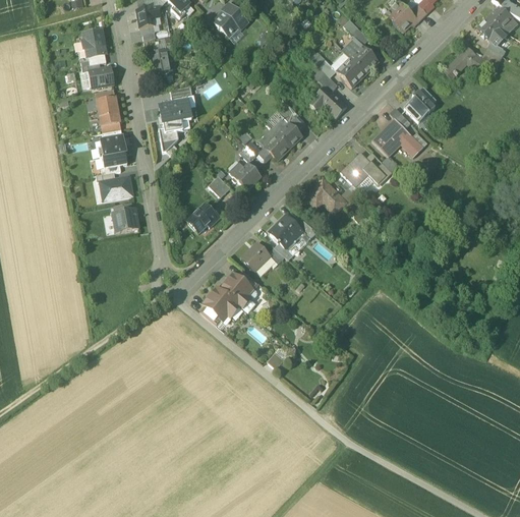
[(168,0),(174,5),(181,12),(184,9),(190,4),(186,0),(168,0)]
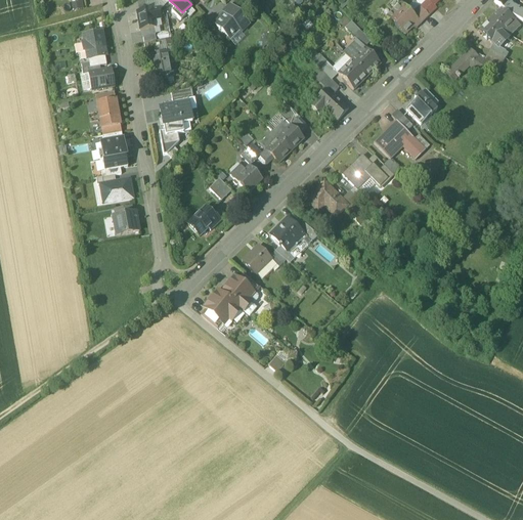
[(412,10),(402,0),(401,2),(399,0),(392,0),(388,4),(393,9),(388,14),(405,32),(413,25),(415,26),(418,26),(423,20),(412,10)]
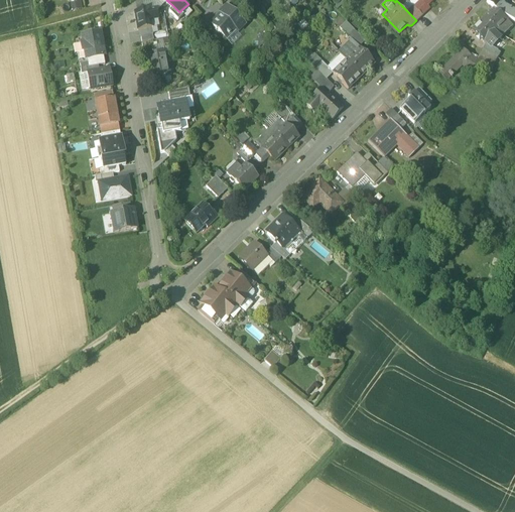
[(427,4),(424,0),(420,0),(415,5),(423,13),(431,6),(428,3),(427,4)]
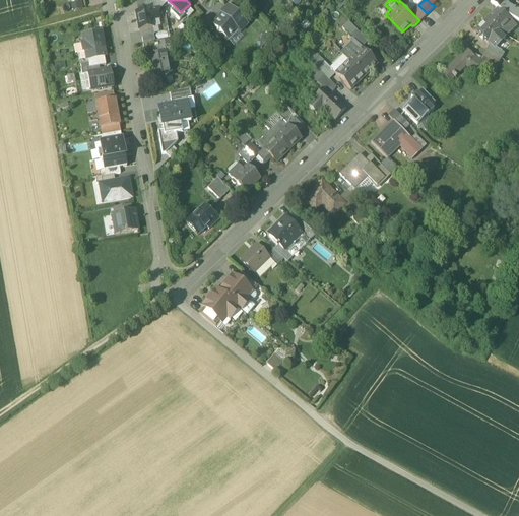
[(512,0),(494,0),(499,5),(503,8),(512,0)]
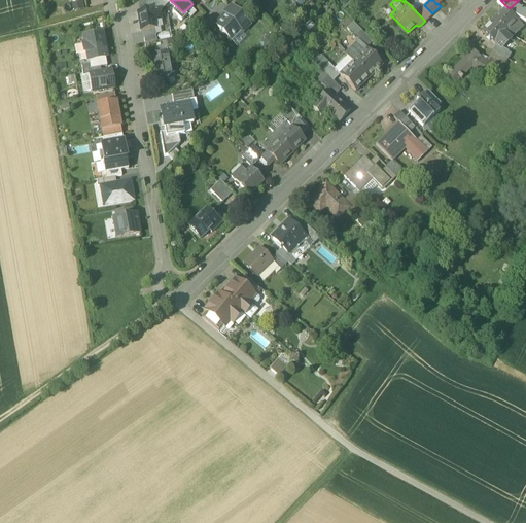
[(152,7),(148,7),(147,3),(141,4),(142,9),(139,9),(141,28),(144,27),(155,26),(155,25),(153,21),(152,18),(163,15),(161,6),(152,7)]
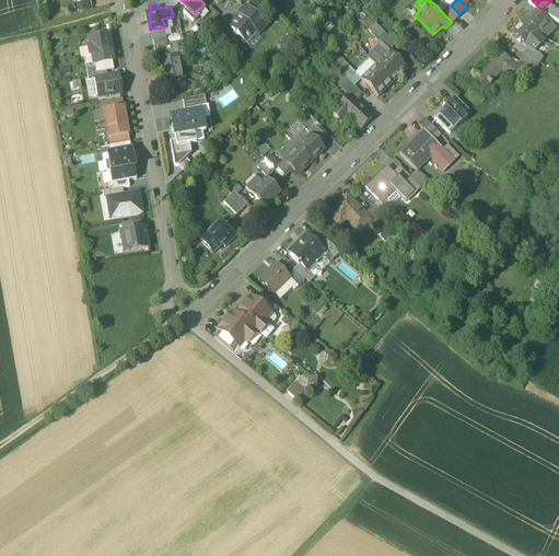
[(267,23),(246,3),(240,11),(242,13),(231,23),(246,38),(254,32),(255,34),(258,31),(259,31),(267,23)]
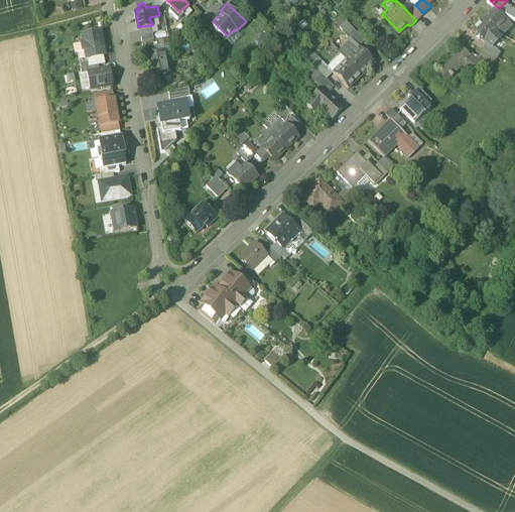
[(415,5),(413,3),(406,10),(416,20),(423,13),(415,5)]
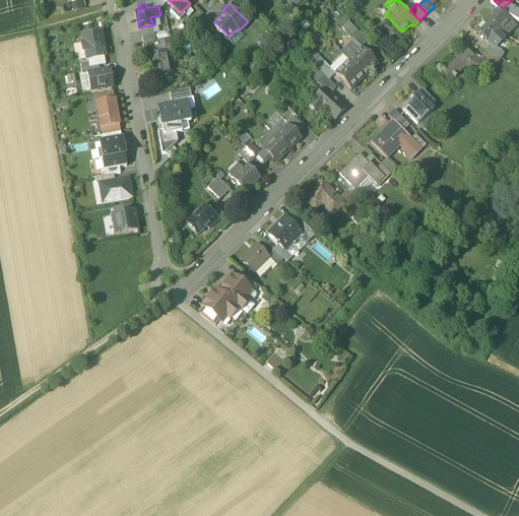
[(174,5),(171,8),(181,17),(186,12),(184,9),(181,12),(174,5)]
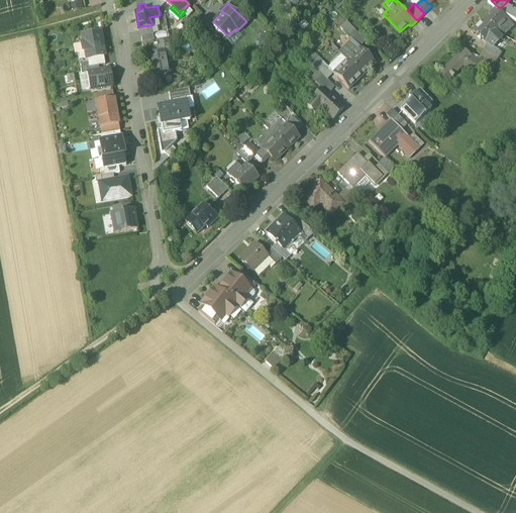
[(496,5),(485,16),(497,29),(510,17),(500,8),(496,5)]
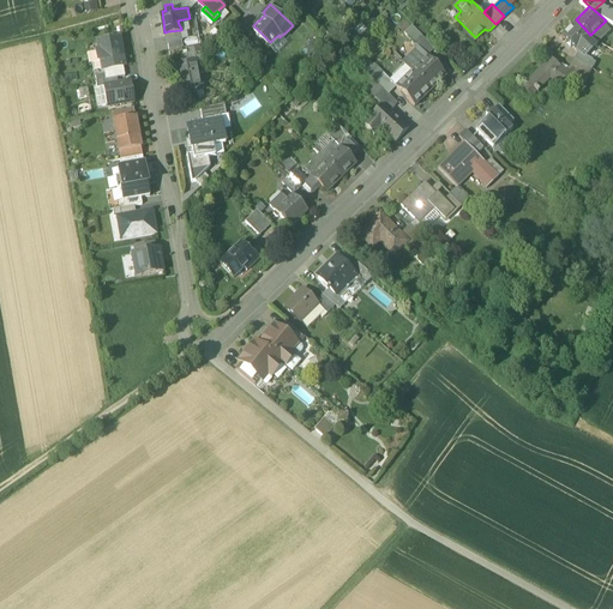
[(612,10),(605,6),(600,14),(612,20),(612,10)]
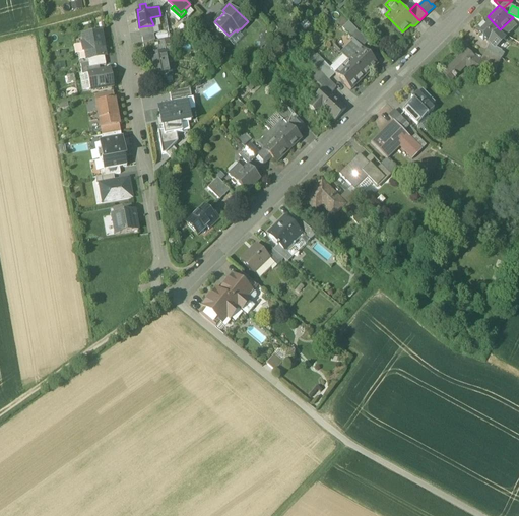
[(211,24),(201,14),(192,23),(202,34),(211,24)]
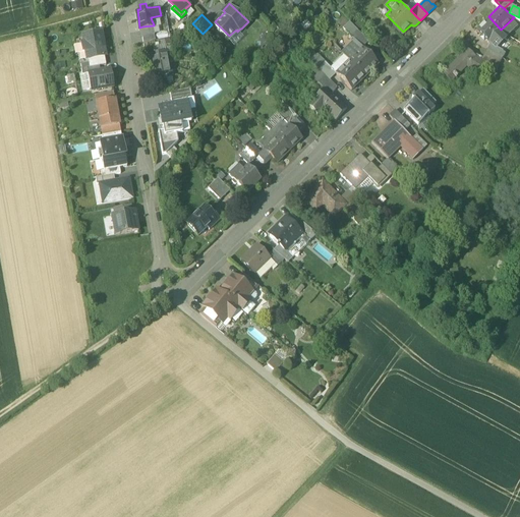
[(501,30),(488,16),(477,27),(490,41),(501,30)]
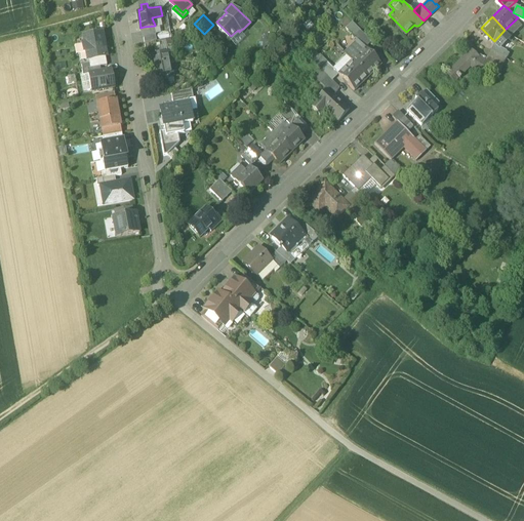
[(353,19),(346,27),(354,35),(361,28),(353,19)]
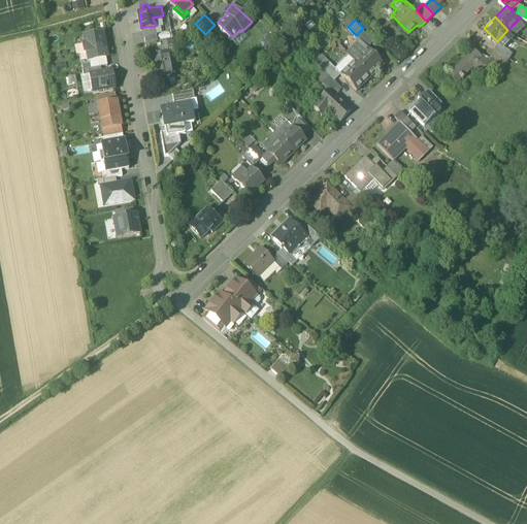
[(156,26),(144,27),(145,34),(157,33),(156,26)]
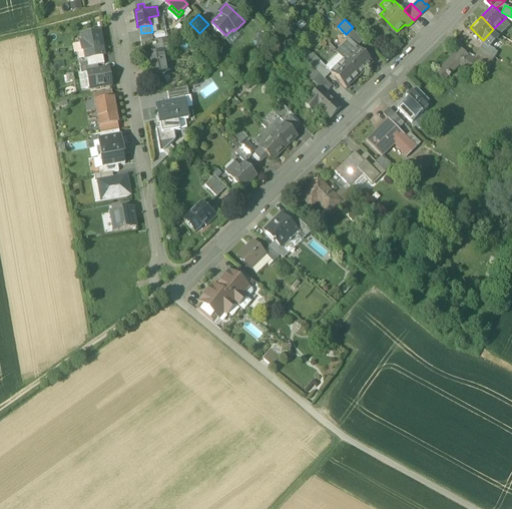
[(363,37),(353,27),(346,34),(350,38),(355,43),(363,37)]
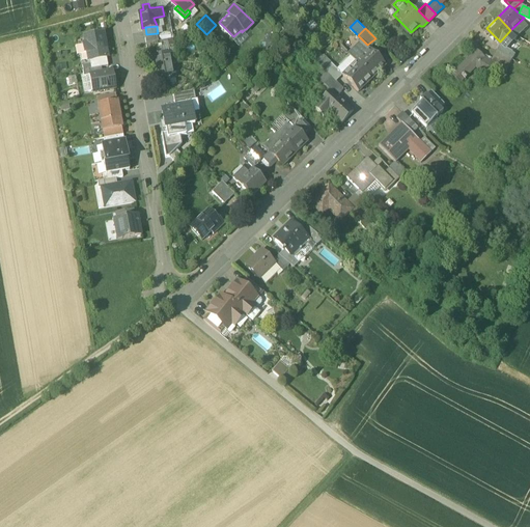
[(108,54),(104,31),(86,34),(87,42),(84,42),(86,51),(88,50),(90,57),(91,57),(107,54),(108,54)]
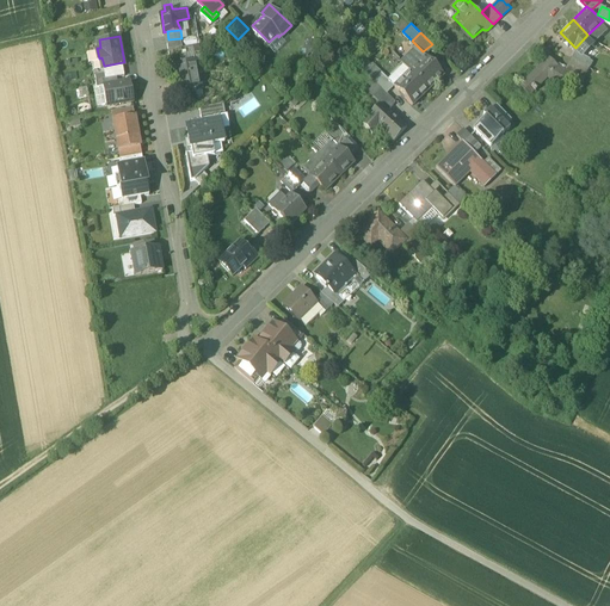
[(205,41),(193,42),(195,50),(208,48),(205,41)]
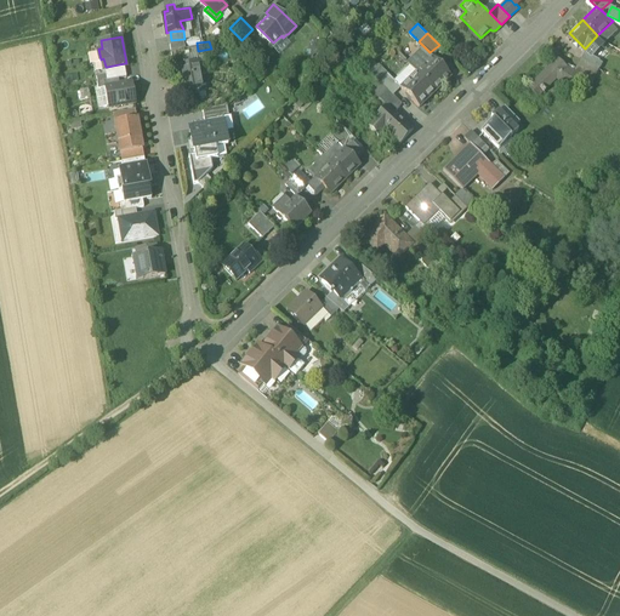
[(424,46),(411,58),(419,67),(432,55),(430,52),(424,46)]
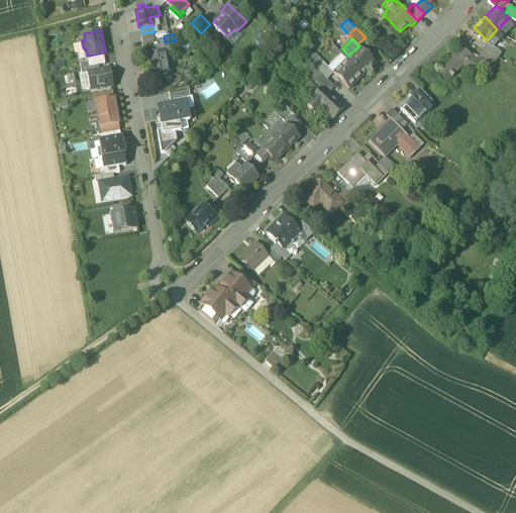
[(176,40),(165,42),(167,49),(168,48),(168,49),(181,47),(180,40),(176,40)]
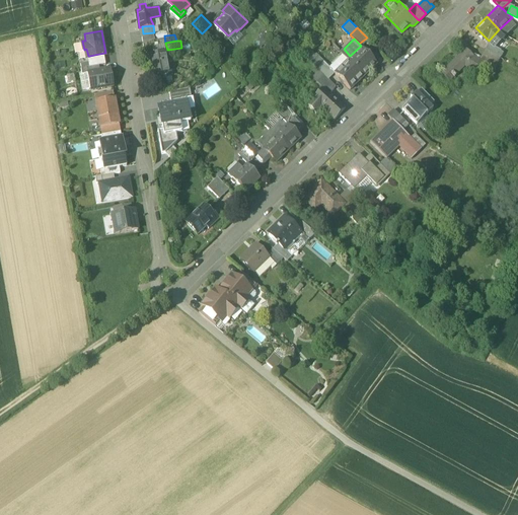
[(501,48),(489,41),(486,46),(499,54),(501,48)]
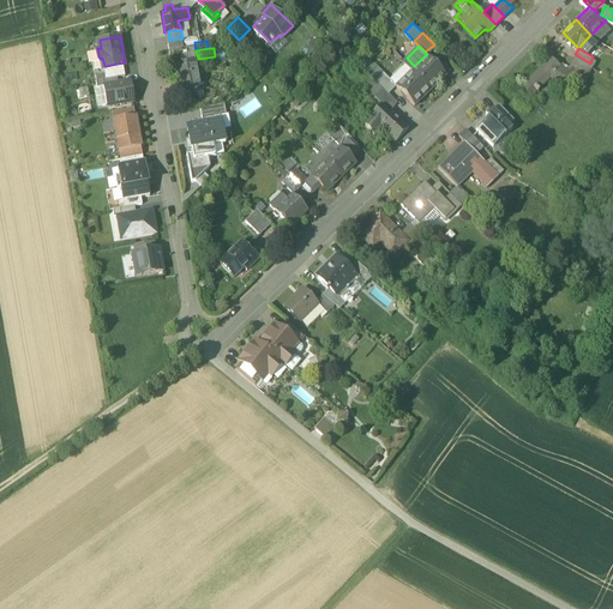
[(560,65),(548,53),(542,59),(545,62),(528,79),(536,88),(552,73),(560,65)]
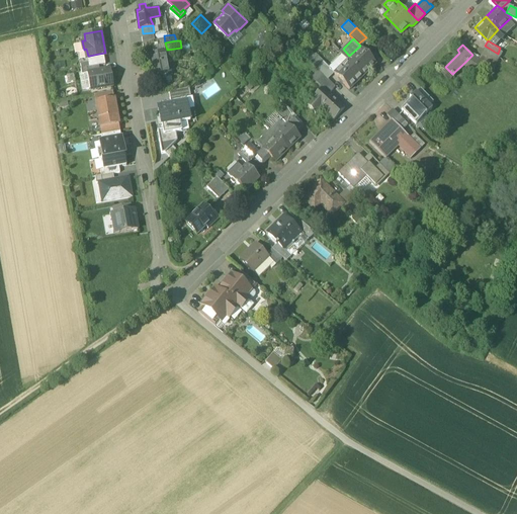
[(349,56),(348,58),(363,74),(377,61),(361,46),(360,46),(349,56)]
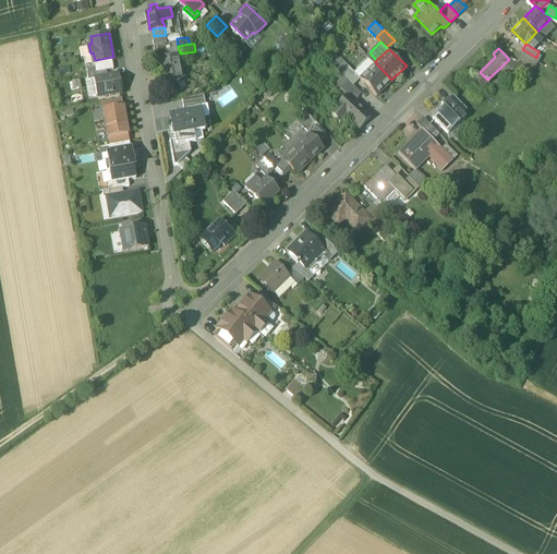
[(536,58),(522,49),(518,60),(516,62),(521,65),(521,67),(528,71),(536,58)]
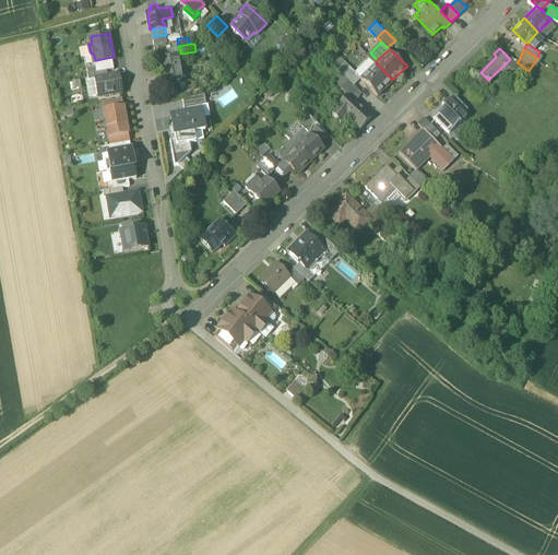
[(180,54),(159,57),(161,65),(163,63),(167,83),(186,79),(181,54),(181,52),(180,54)]
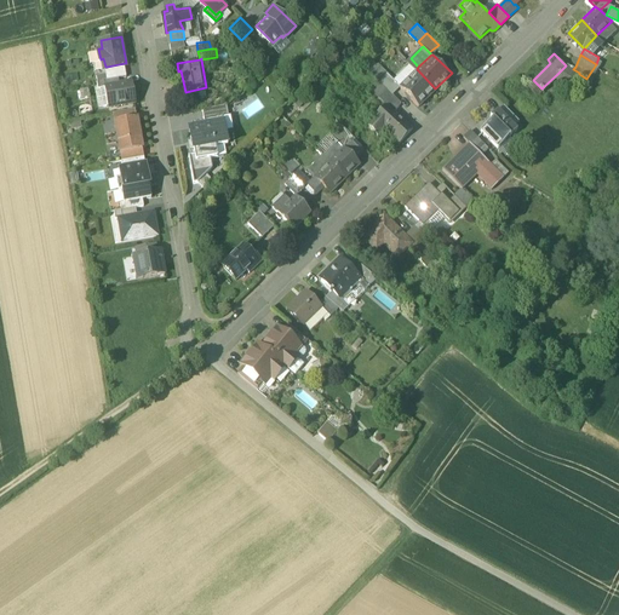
[(119,75),(127,73),(125,63),(107,67),(108,76),(119,75)]
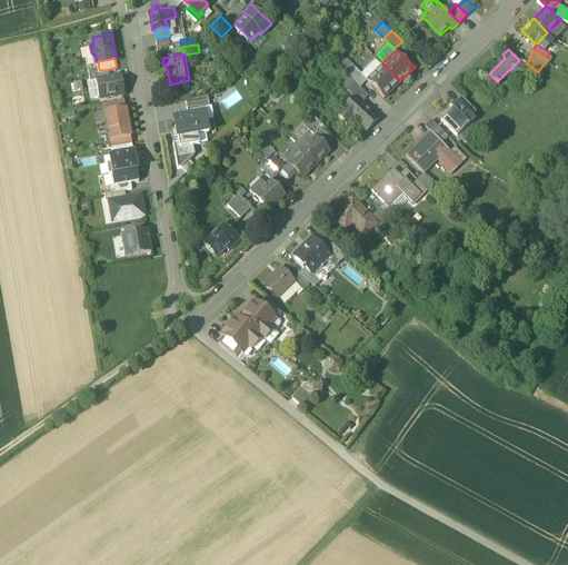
[(519,60),(511,68),(526,77),(531,68),(531,67),(526,63),(519,60)]
